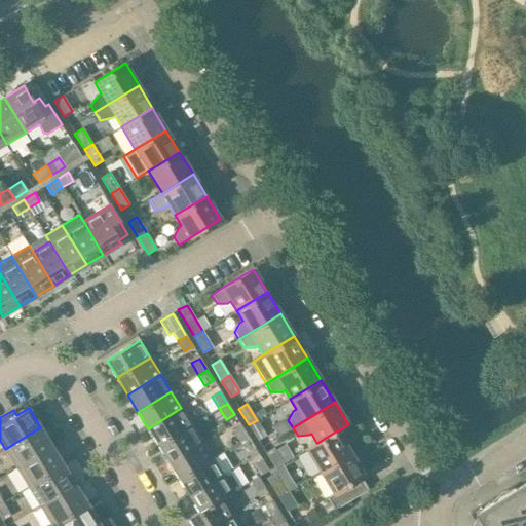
[(148,428),(158,445),(191,424),(181,408),(148,428)]
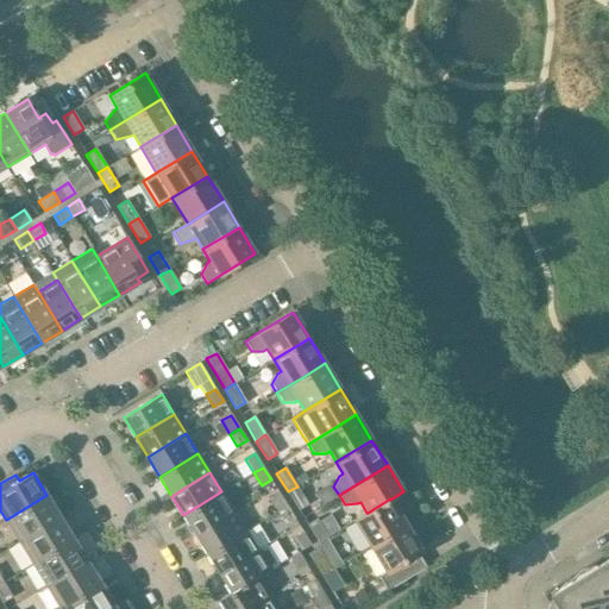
[(297,487),(288,491),(299,510),(308,504),(297,487)]
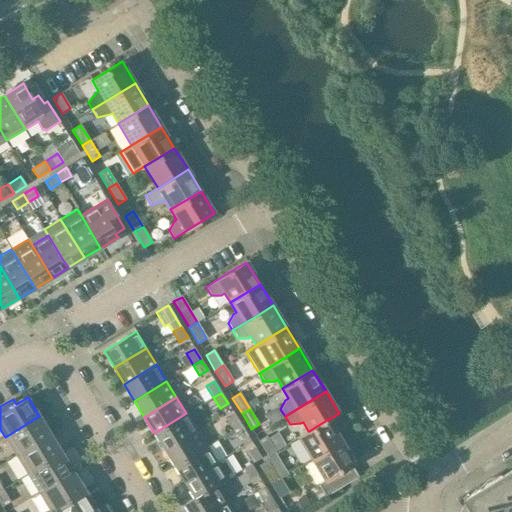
[(154,433),(164,450),(196,430),(186,413),(154,433)]
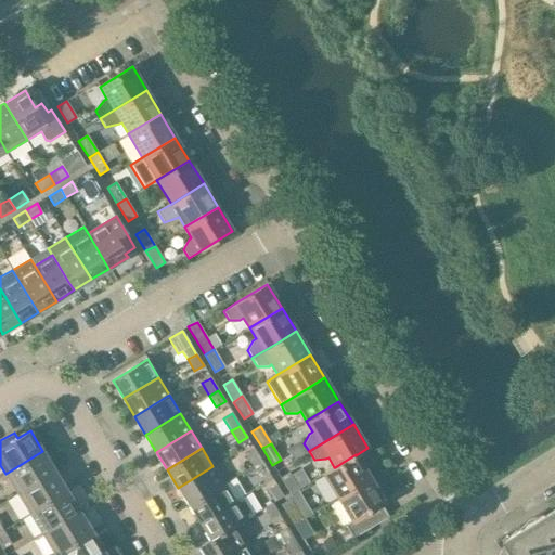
[(245,454),(253,466),(261,461),(254,449),(245,454)]
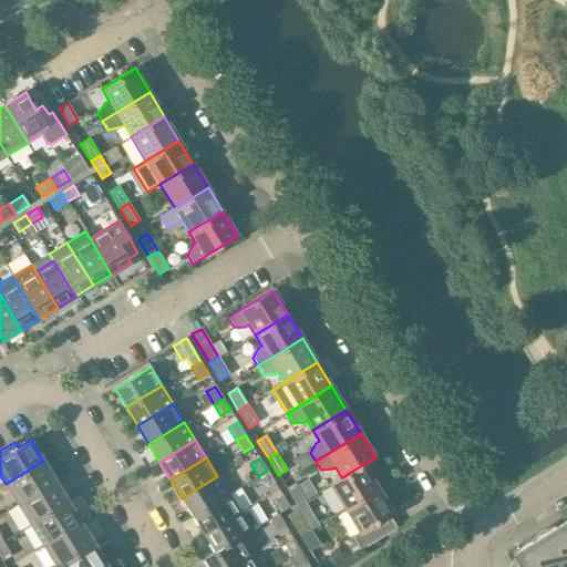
[(55,482),(43,461),(6,484),(18,505),(55,482)]
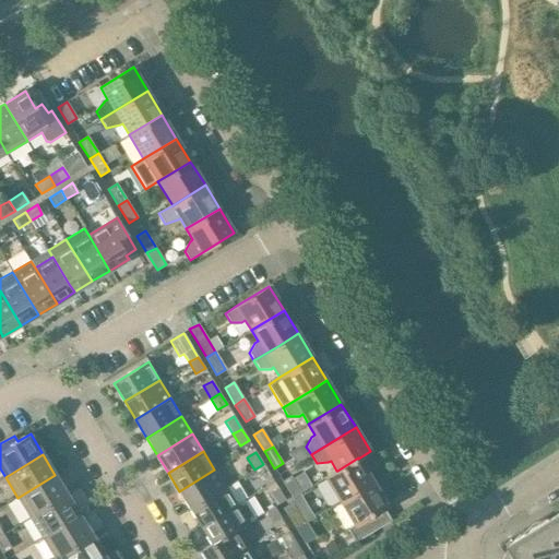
[(325,477),(340,501),(372,482),(358,459),(358,458),(337,471),(336,471),(325,477)]
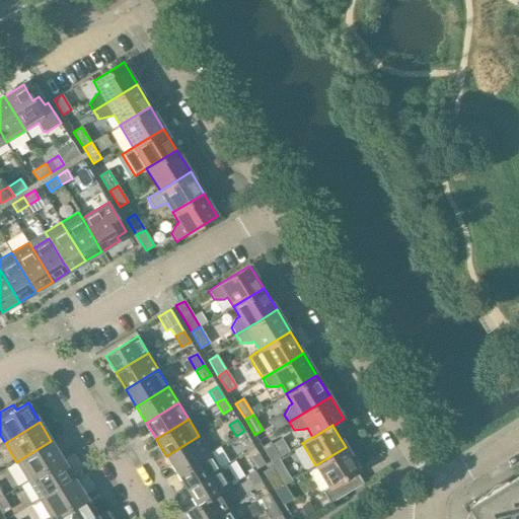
[(244,431),(236,436),(243,447),(251,441),(244,431)]
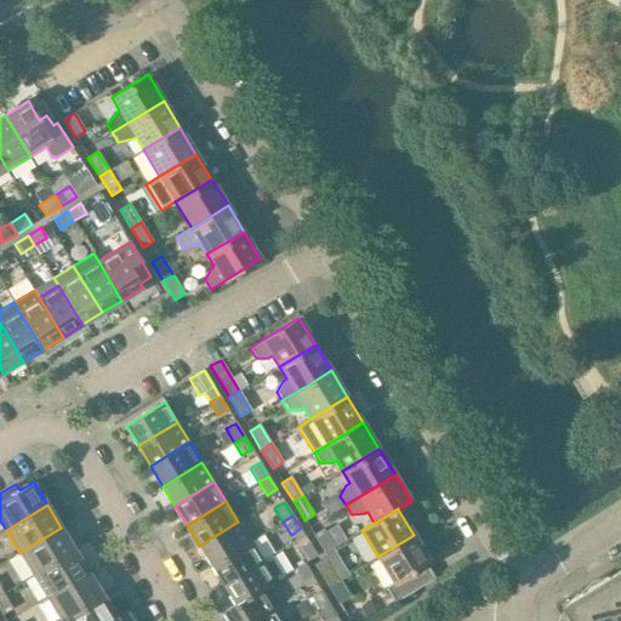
[(199,546),(211,565),(250,541),(238,522),(199,546)]
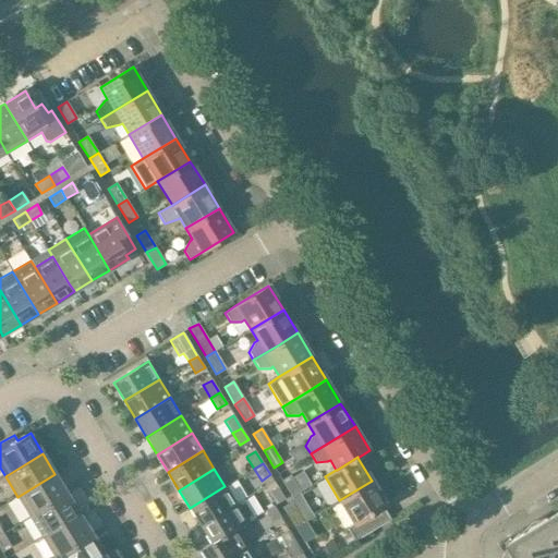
[(17,497),(31,517),(68,494),(55,474),(17,497)]
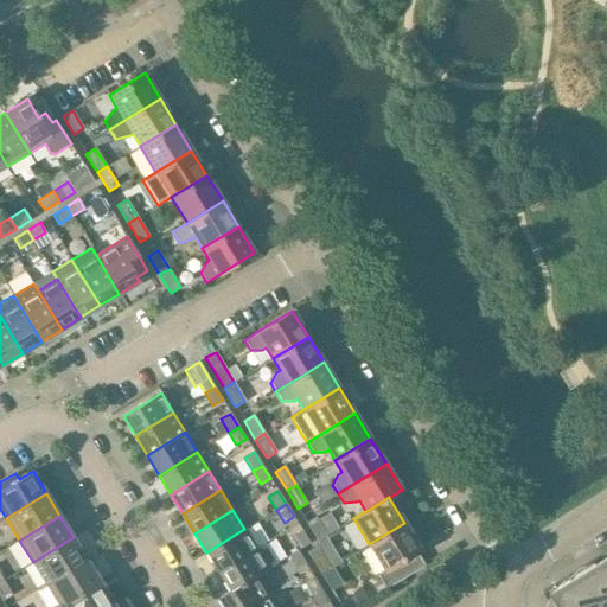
[(306,523),(318,541),(327,535),(315,517),(306,523)]
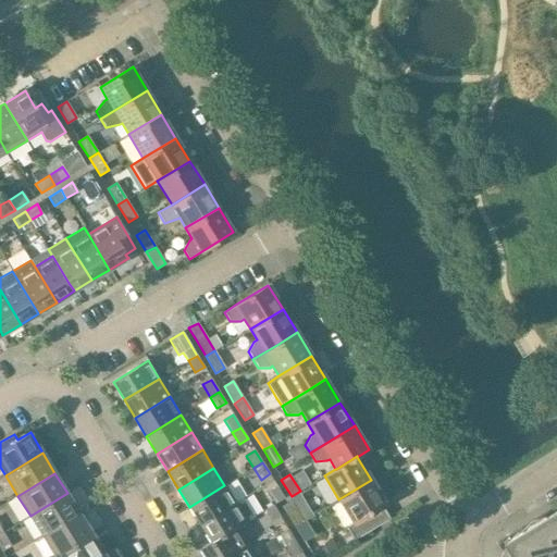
[(371,480),(338,499),(353,522),(346,527),(355,540),(390,519),(382,506),(386,504),(371,480)]
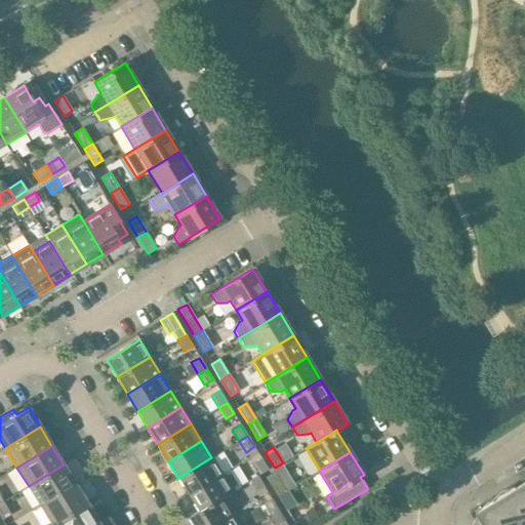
[(178,478),(189,495),(221,475),(211,457),(178,478)]
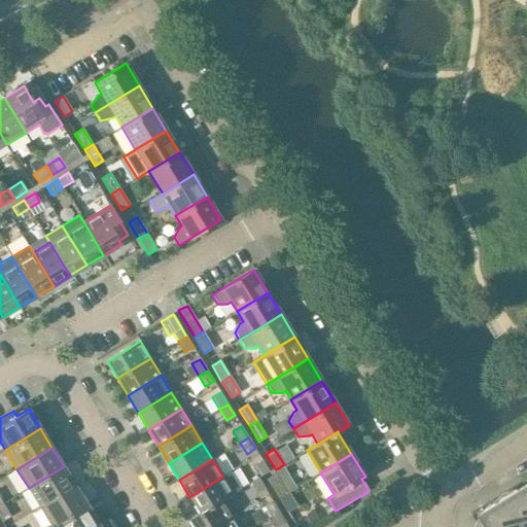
[(253,465),(260,476),(268,470),(261,460),(253,465)]
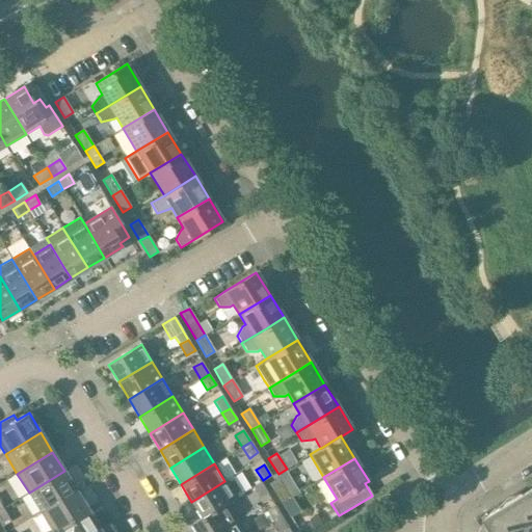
[(29,493),(40,511),(65,496),(76,489),(64,471),(29,493)]
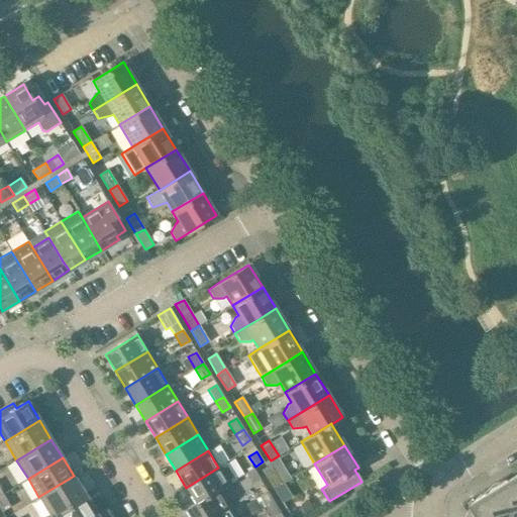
[(218,468),(186,488),(196,503),(196,504),(218,490),(218,491),(229,484),(235,480),(225,462),(218,468)]
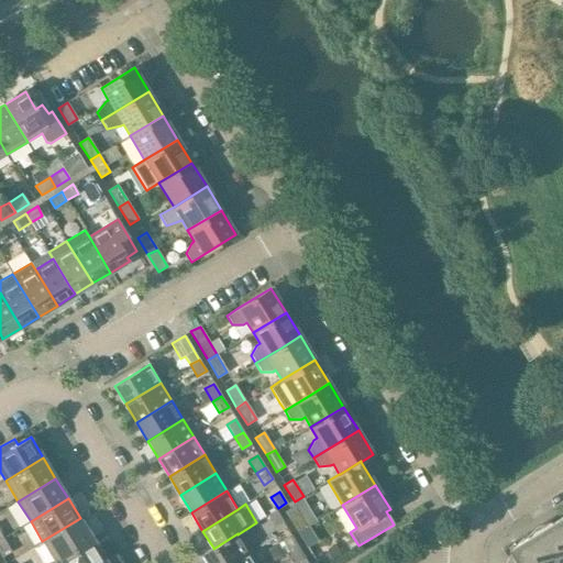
[(267,516),(275,528),(284,522),(276,510),(267,516)]
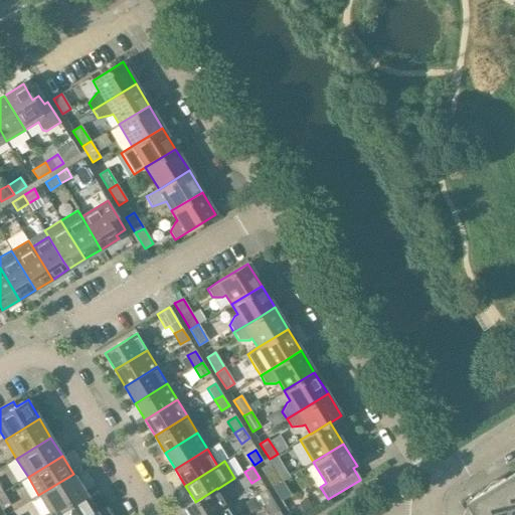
[(263,472),(272,487),(281,482),(271,467),(263,472)]
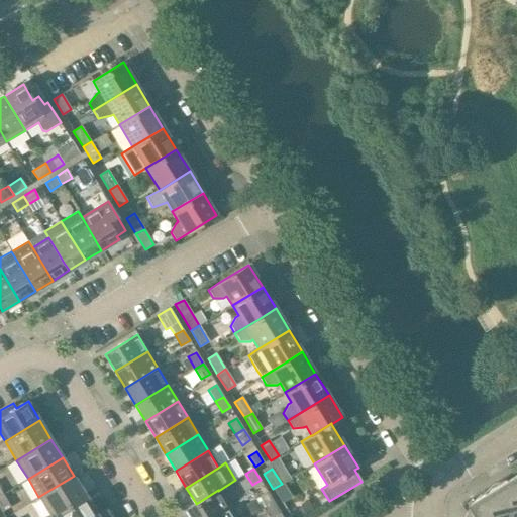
[(38,497),(50,516),(61,510),(64,508),(85,495),(74,476),(64,482),(38,497)]
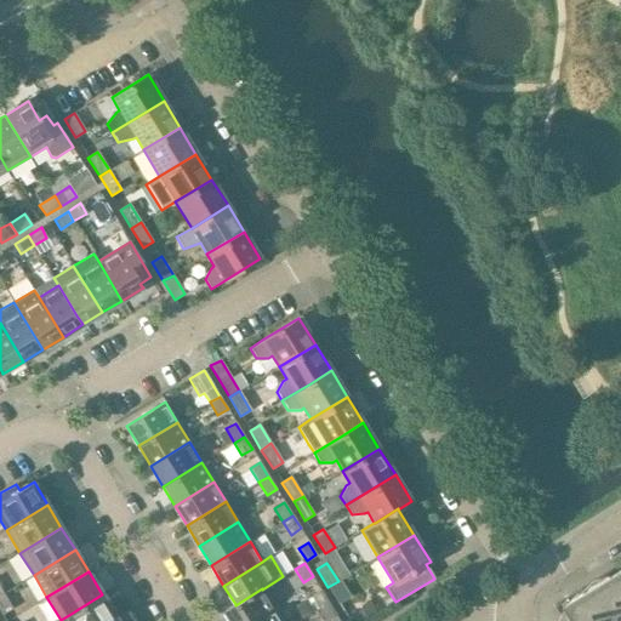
[(620,620),(620,574),(570,607),(576,617),(574,619),(573,616),(573,615),(568,614),(567,614),(563,615),(560,617),(559,619),(559,620),(558,620),(620,620)]
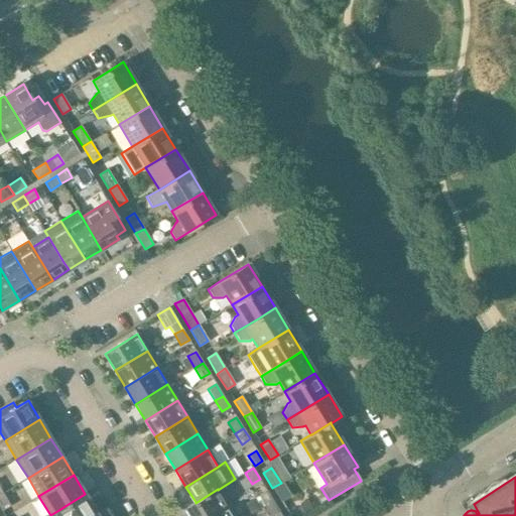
[(185,508),(189,515),(211,515),(228,506),(218,490),(218,489),(196,503),(196,502),(185,508)]
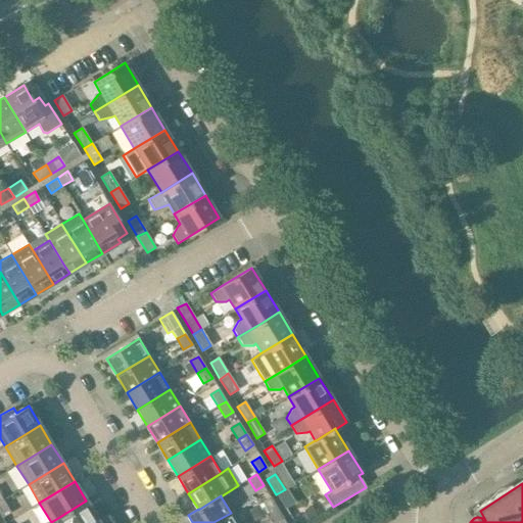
[(262,502),(269,513),(277,508),(270,496),(262,502)]
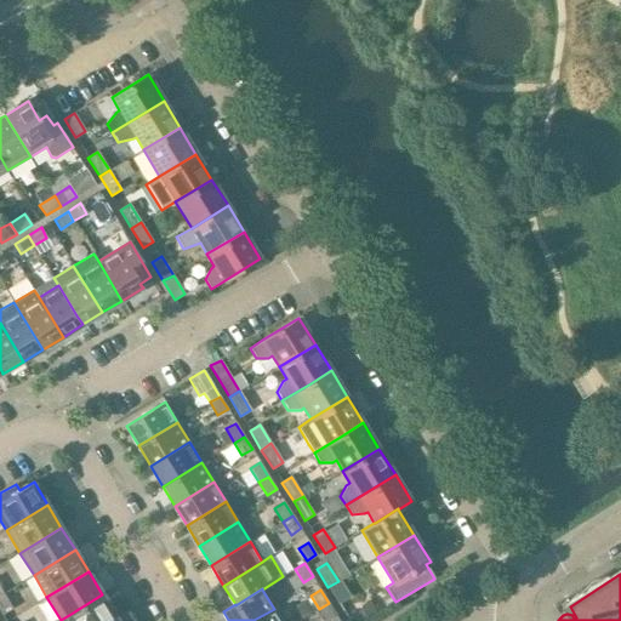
[(3,593),(0,594),(0,611),(1,615),(12,609),(3,593)]
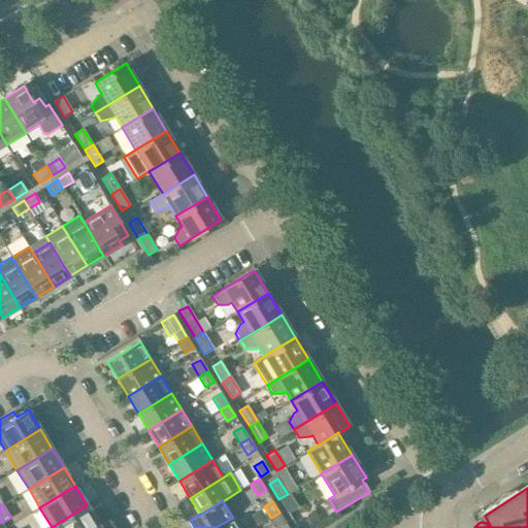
[(52,527),(91,527),(98,524),(87,505),(65,519),(62,521),(52,527)]
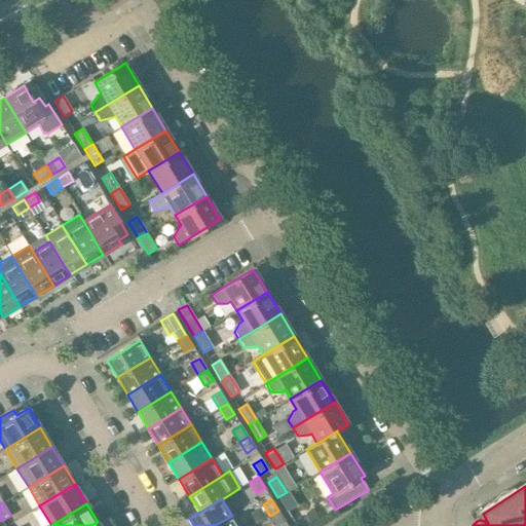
[(250,513),(256,522),(267,516),(261,506),(250,513)]
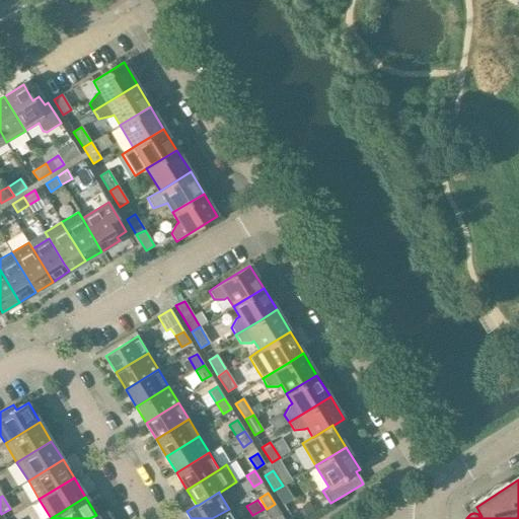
[(308,502),(291,513),(294,518),(307,518),(316,514),(308,502)]
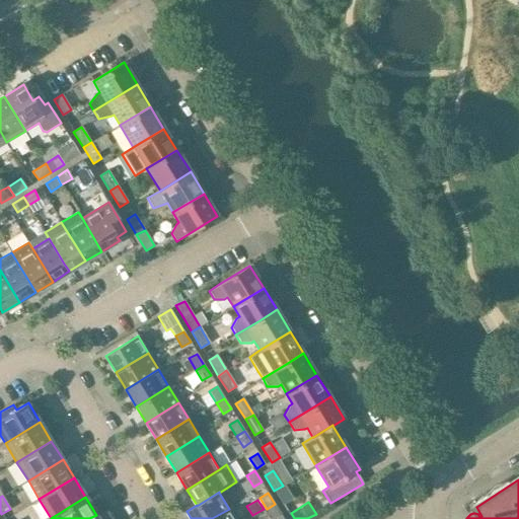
[(275,504),(267,509),(273,518),(282,514),(275,504)]
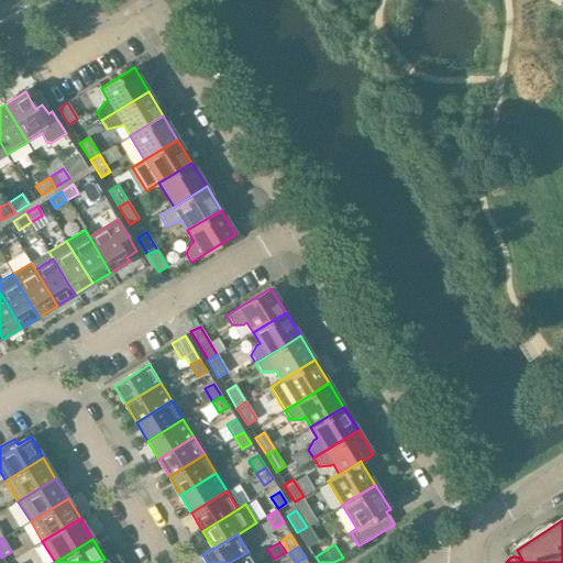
[(230,562),(255,562),(249,552),(230,562)]
